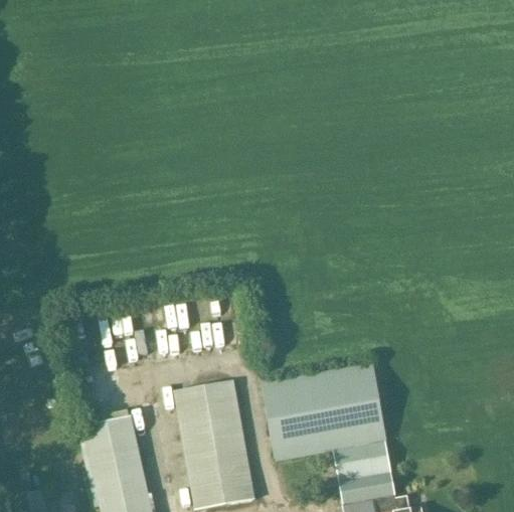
[(45,325),(43,313),(13,319),(15,331),(45,325)]
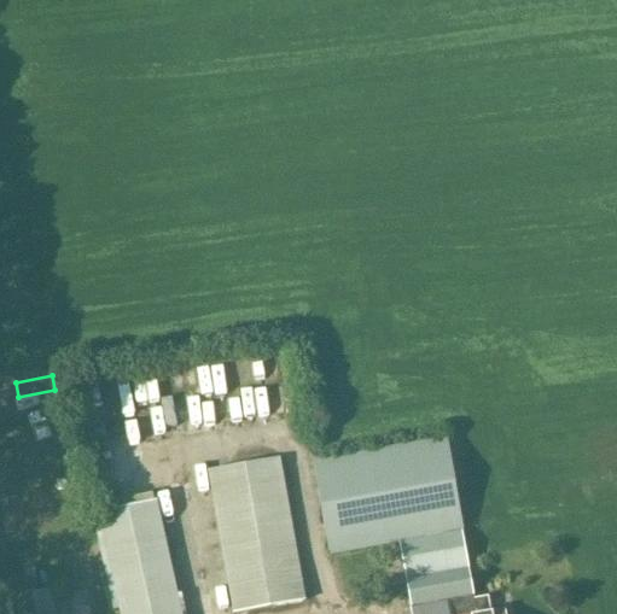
[(331,553),(400,539),(413,613),(506,613),(506,608),(492,610),(489,596),(476,598),(459,507),(448,436),(314,460),(331,553)]
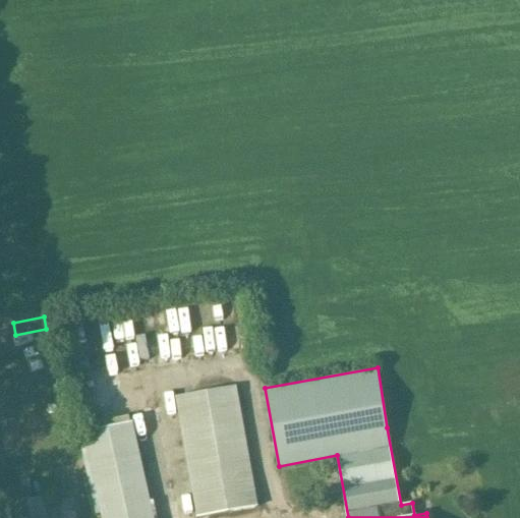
[(257,505),(237,385),(175,396),(196,515),(257,505)]
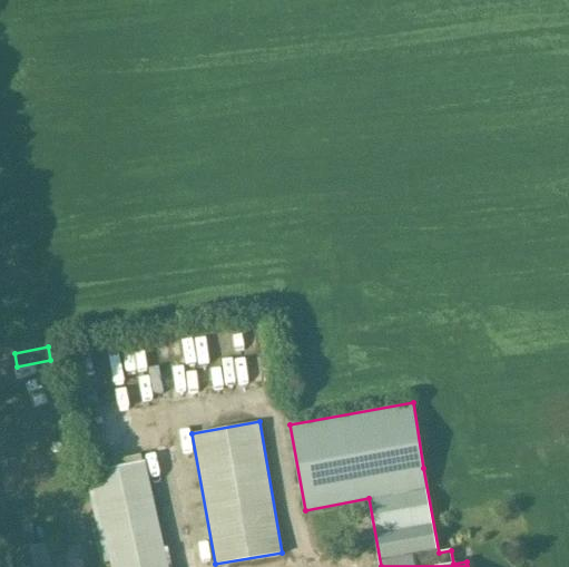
[(86,473),(105,566),(156,566),(134,465),(86,473)]
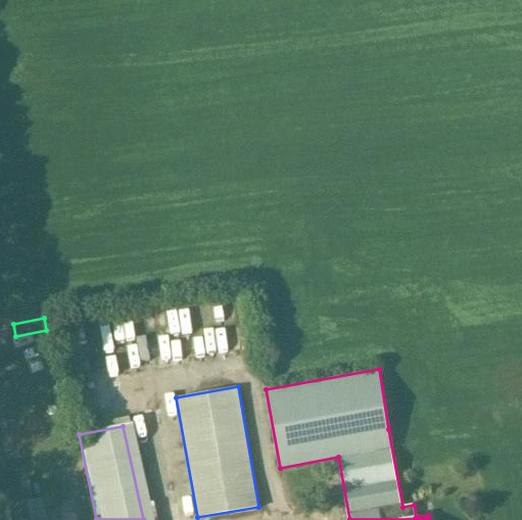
[(16,503),(18,519),(52,519),(49,498),(16,503)]
